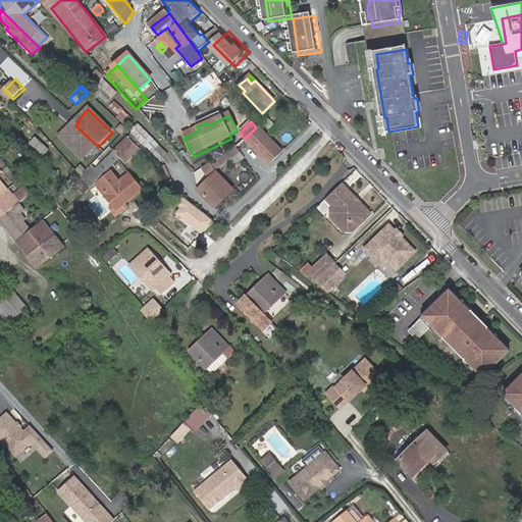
[(72,128),(70,126),(59,139),(84,162),(98,147),(75,125),(72,128)]
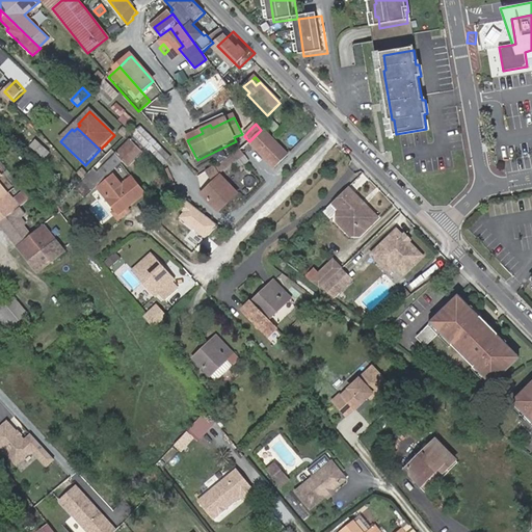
[(288,154),(262,129),(261,130),(256,135),(249,141),(274,167),(288,154)]
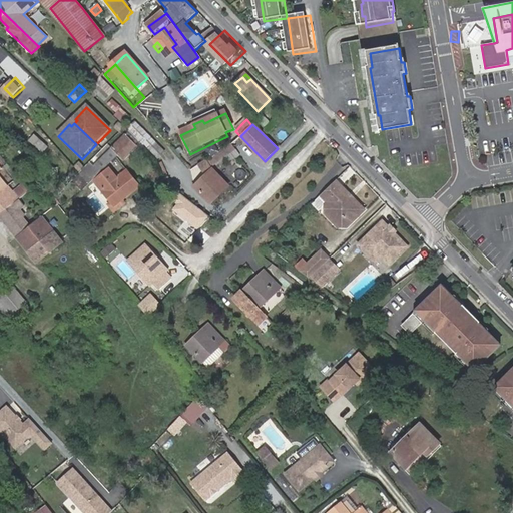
[(139,126),(132,132),(132,133),(156,159),(164,152),(139,126)]
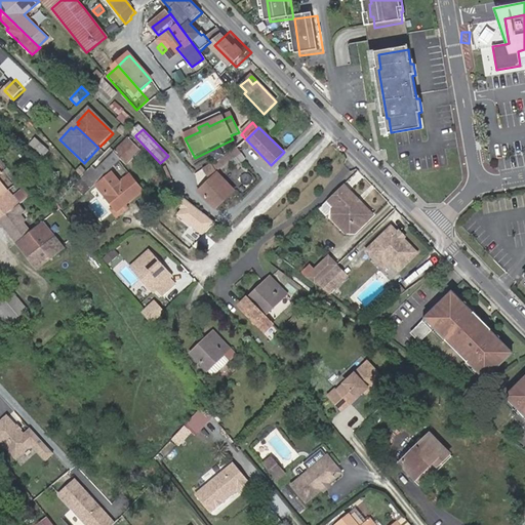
[(48,149),(34,135),(28,142),(43,154),(48,149)]
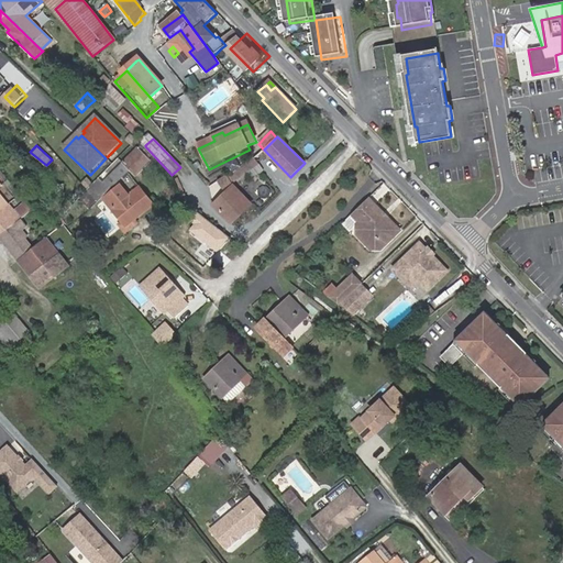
[(136,147),(122,162),(130,169),(135,174),(150,159),(136,147)]
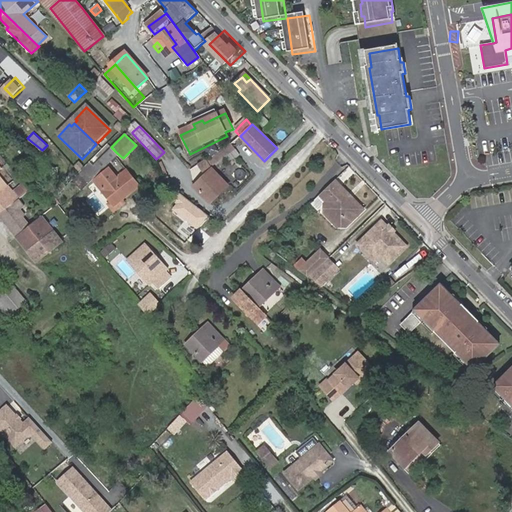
[(213,155),(219,161),(225,158),(224,155),(234,149),(231,143),(221,150),(213,155)]
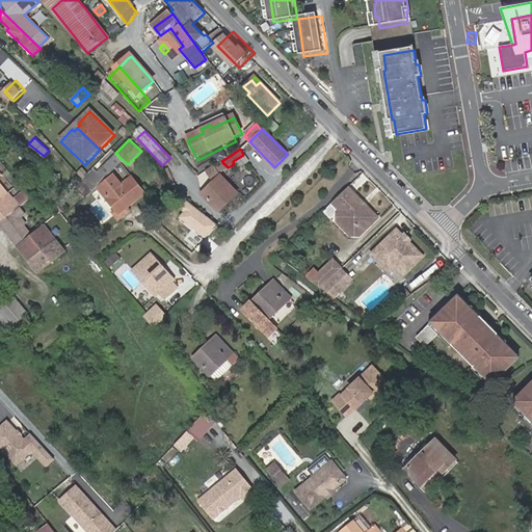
[(123,160),(115,153),(98,173),(104,179),(123,160)]
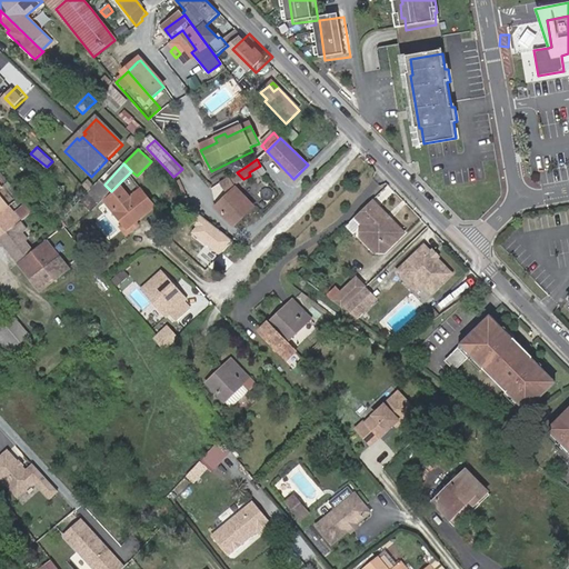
[(265,171),(260,166),(249,172),(250,176),(253,179),(265,171)]
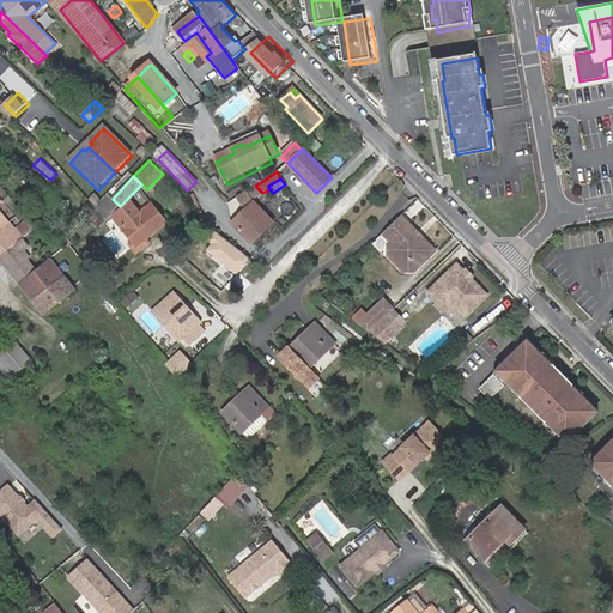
[(252,200),(262,193),(255,186),(247,190),(252,200)]
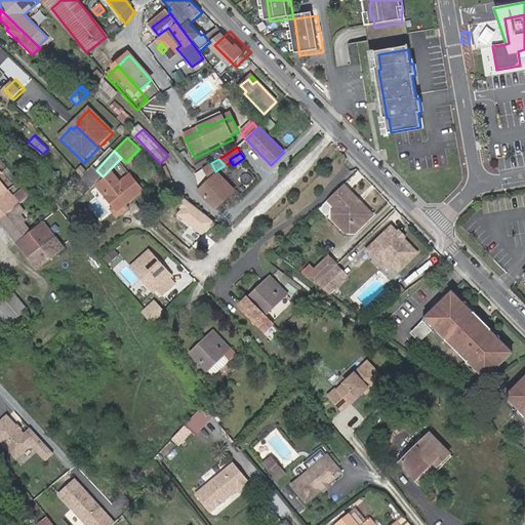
[(96,170),(92,167),(80,178),(75,184),(85,194),(103,176),(96,170)]
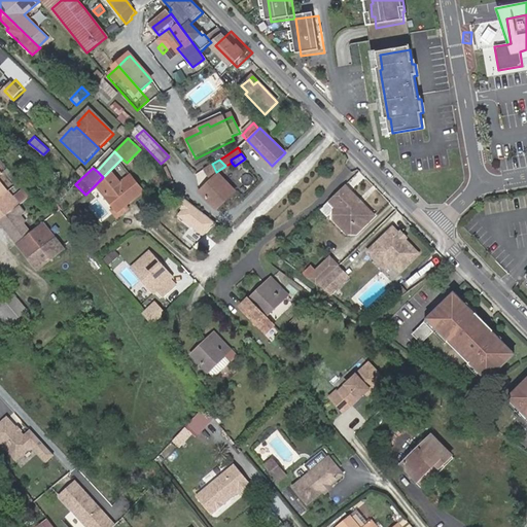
[(113,173),(98,185),(114,207),(117,211),(125,205),(143,190),(142,189),(140,186),(131,175),(120,182),(113,173)]
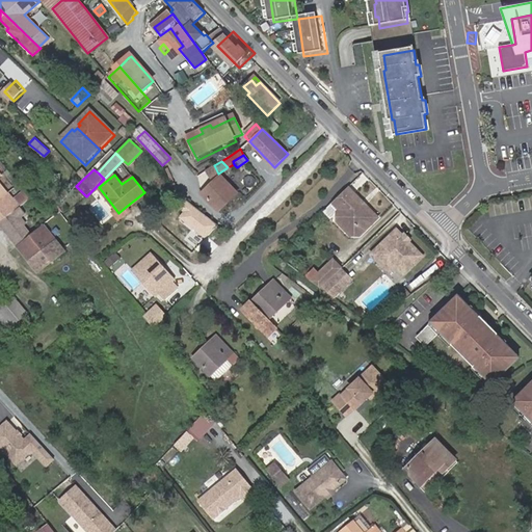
[(221,175),(207,188),(213,195),(208,200),(216,208),(230,196),(232,201),(239,194),(221,175)]
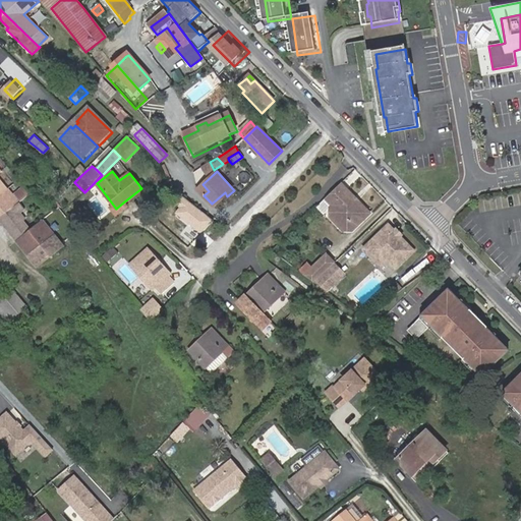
[(209,191),(203,184),(197,188),(204,195),(209,191)]
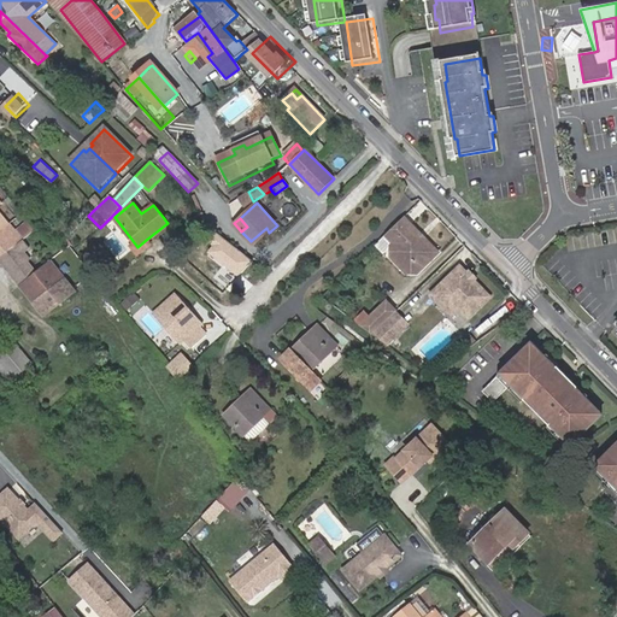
[(403,218),(386,235),(392,241),(393,246),(391,247),(391,259),(400,269),(411,258),(422,269),(438,253),(403,218)]
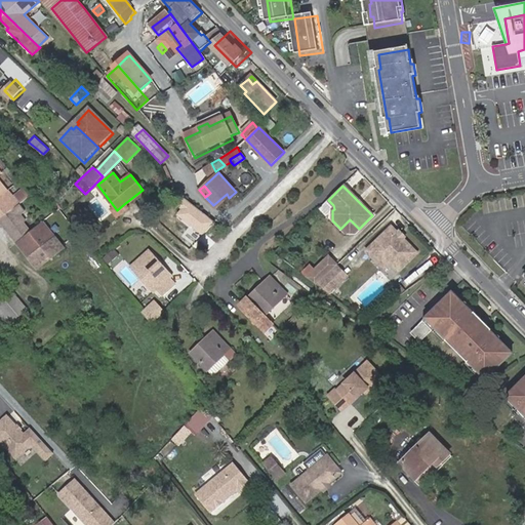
[(0,194),(0,215),(16,204),(29,196),(24,190),(12,198),(6,190),(0,194)]
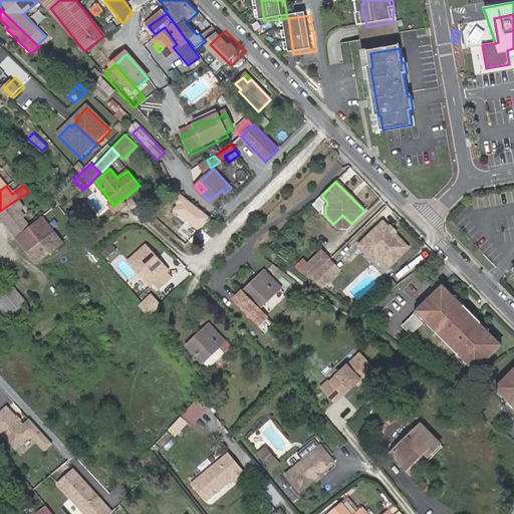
[(213,205),(224,194),(222,190),(209,201),(213,205)]
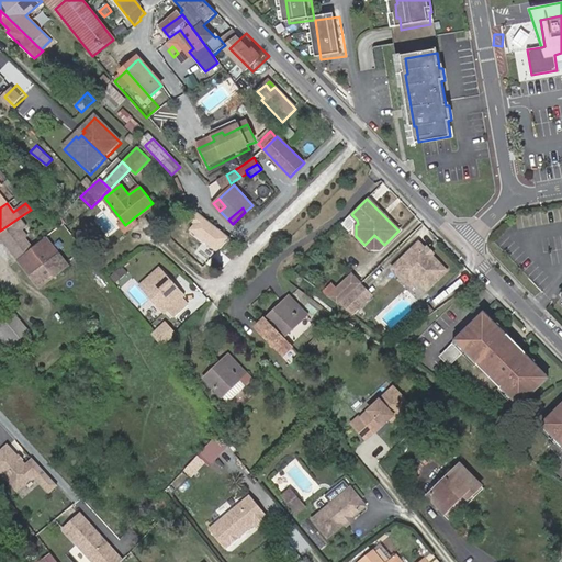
[(229,238),(197,212),(189,221),(193,224),(188,231),(217,254),(229,238)]
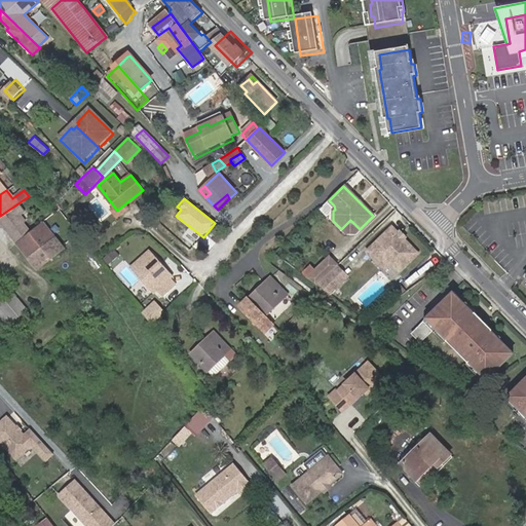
[(0,224),(15,242),(37,225),(31,217),(28,219),(16,204),(0,216),(0,224)]
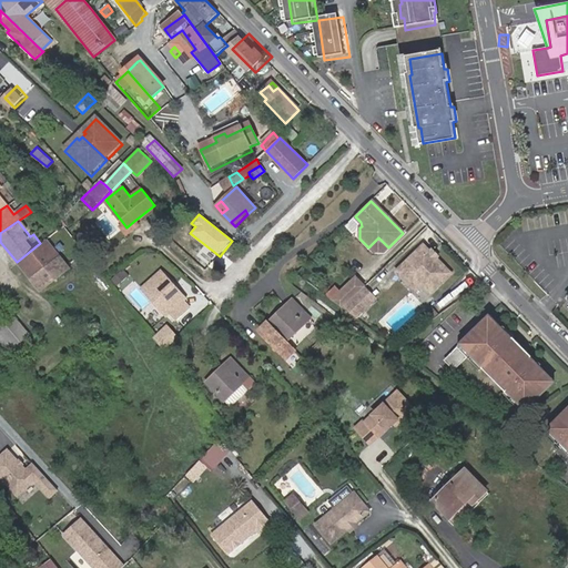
[(127,227),(123,223),(119,226),(127,236),(139,226),(134,221),(127,227)]
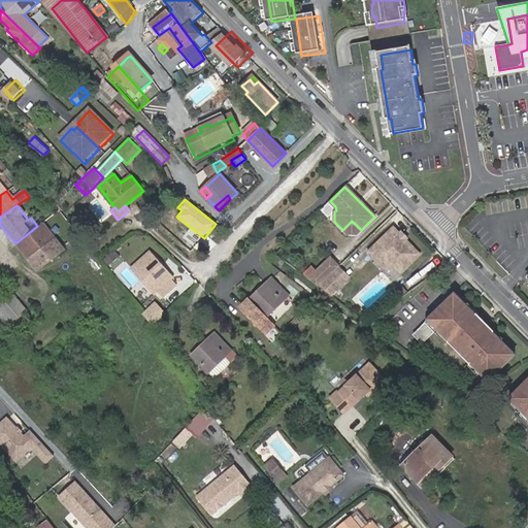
[(342,230),(347,235),(356,234),(361,230),(352,221),(342,230)]
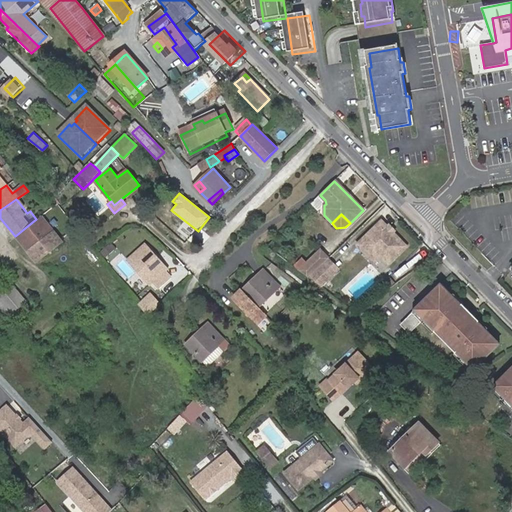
[(15,236),(35,261),(63,242),(53,232),(49,234),(36,219),(15,236)]
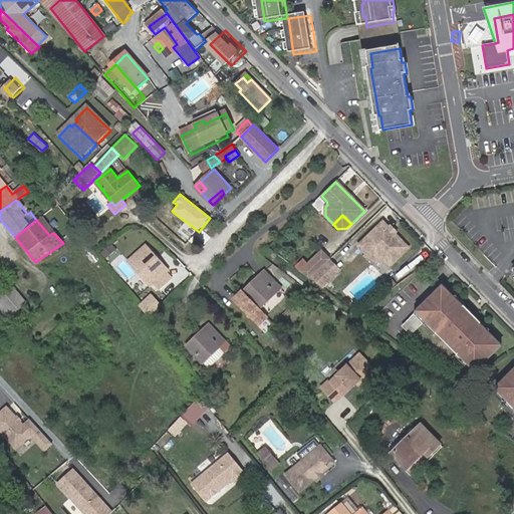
[(408,248),(394,234),(393,235),(390,235),(388,233),(388,230),(390,229),(383,223),(358,247),(375,265),(382,258),(384,257),(401,256),(408,248)]
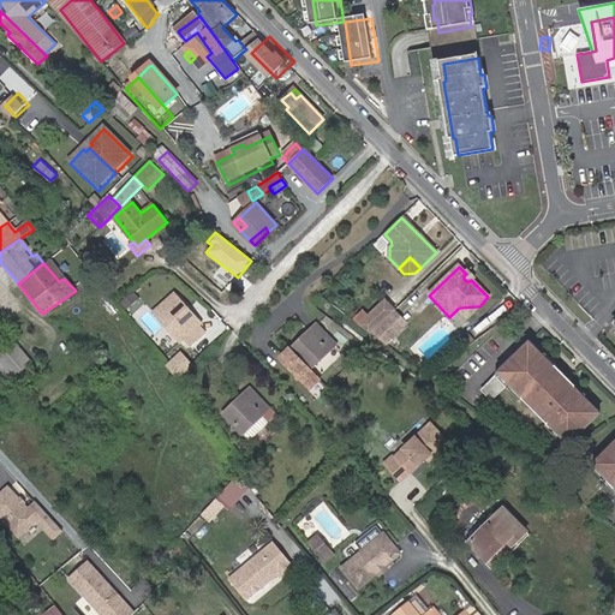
[(174,294),(154,312),(179,342),(183,339),(189,346),(203,334),(197,327),(199,323),(174,294)]
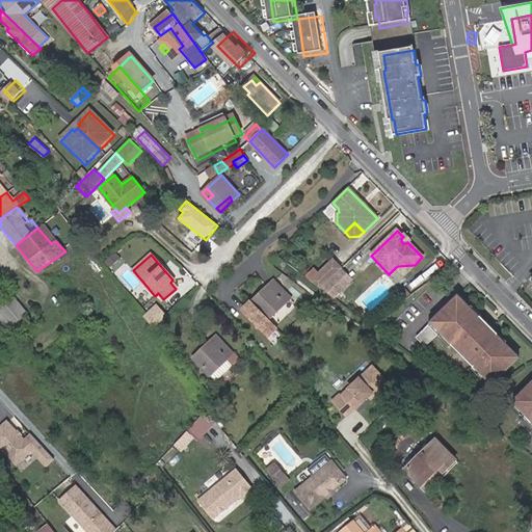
[(440,259),(413,283),(418,289),(446,266),(440,259)]
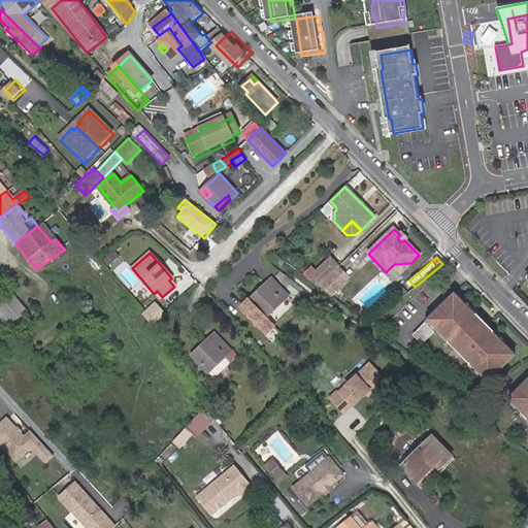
[(321,260),(312,267),(317,272),(325,264),(321,260)]
